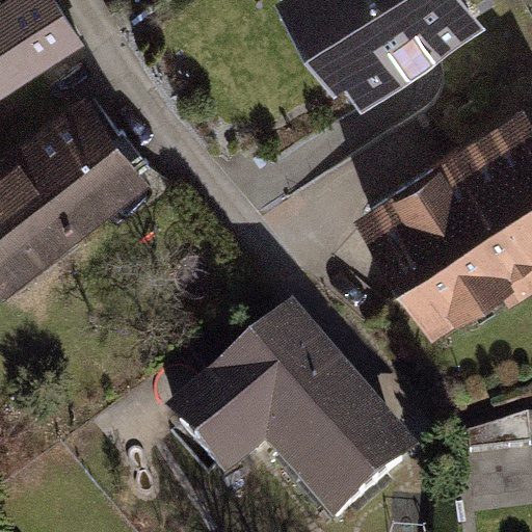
[(0,103),(84,45),(53,0),(18,0),(0,12),(0,103)]
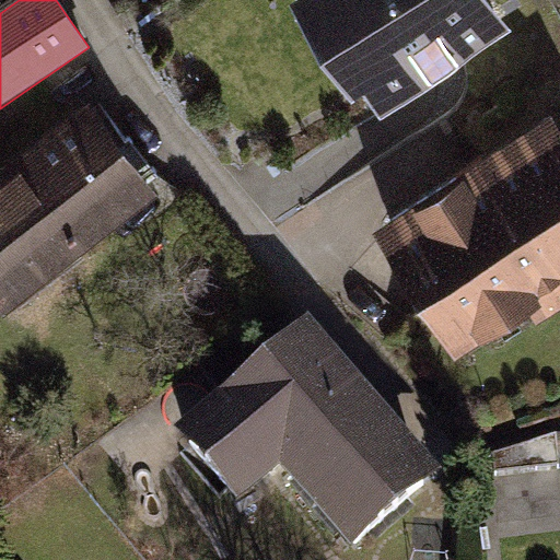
[(340,71),(360,102),(497,16),(486,0),(279,0),(329,78),(340,71)]
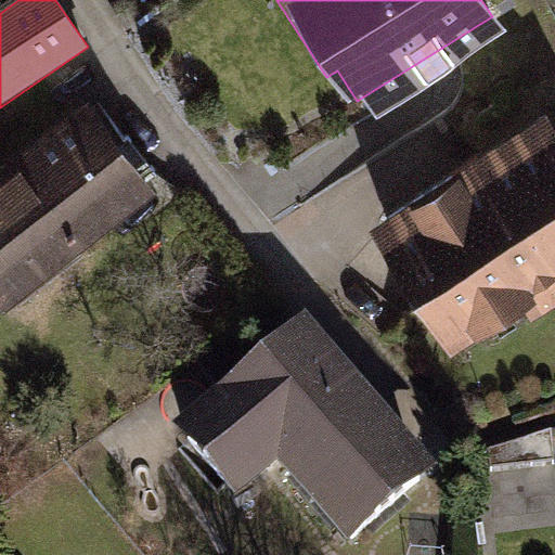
[(0,311),(156,185),(90,105),(0,179),(0,311)]
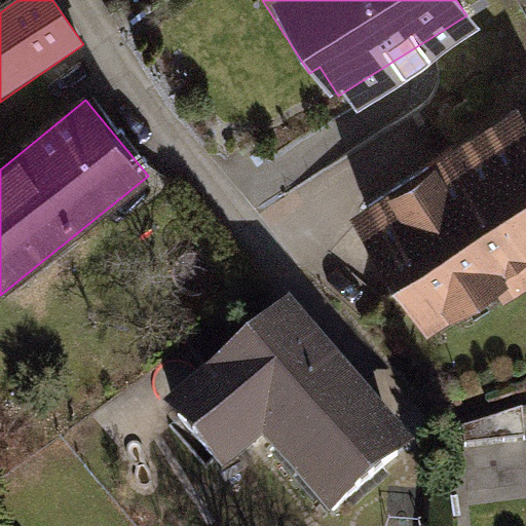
[(525,143),(505,109),(336,212),(417,343),(525,276),(525,143)]
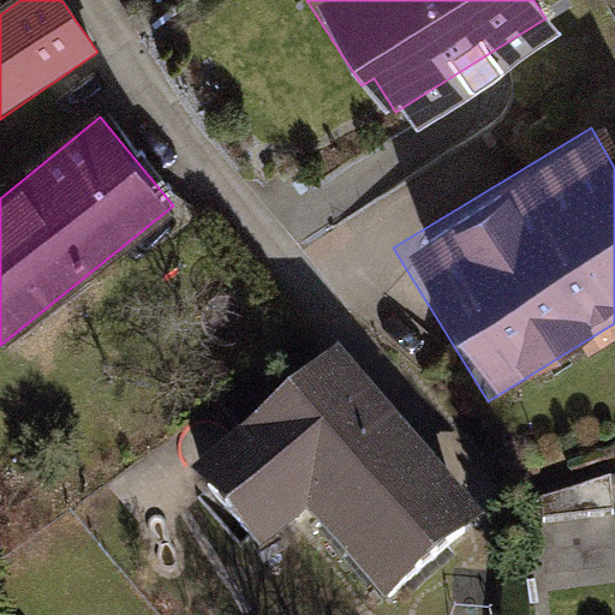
[(390,599),(467,533),(335,381),(208,489),(262,550),(311,507),(390,599)]
